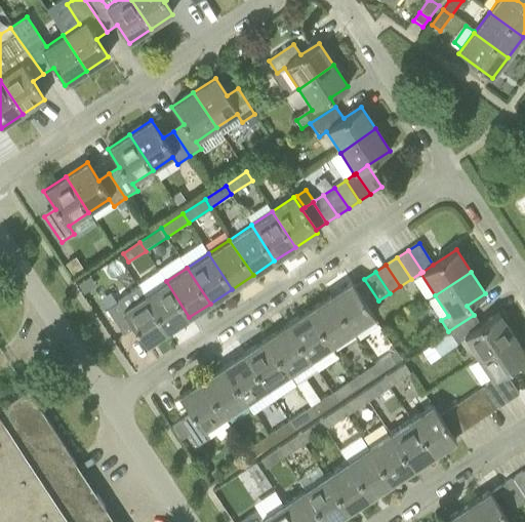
[(364,279),(354,286),(367,308),(378,300),(364,279)]
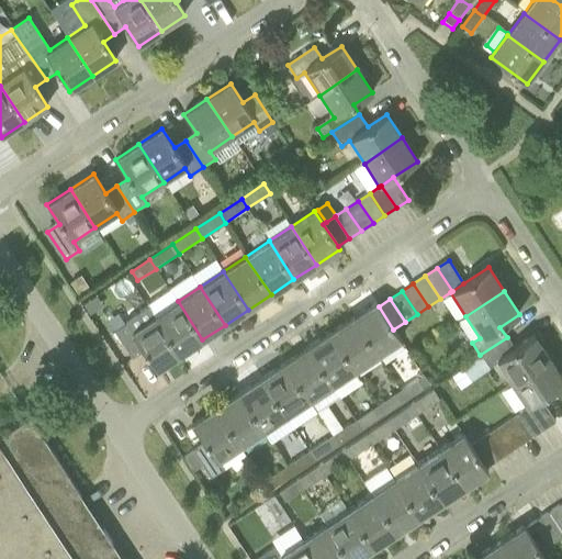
[(179,355),(202,339),(178,301),(154,316),(179,355)]
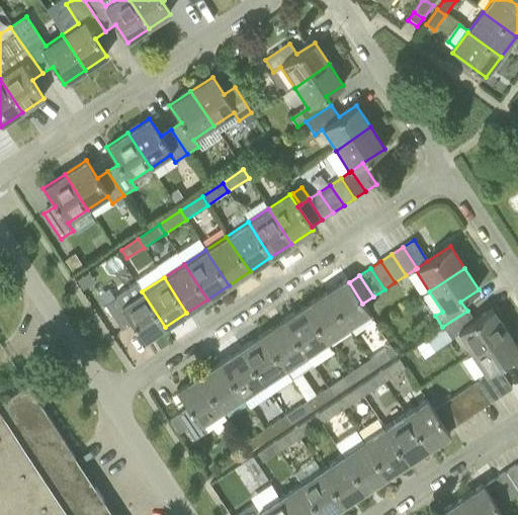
[(325,292),(348,328),(369,314),(362,304),(349,282),(346,279),(325,292)]
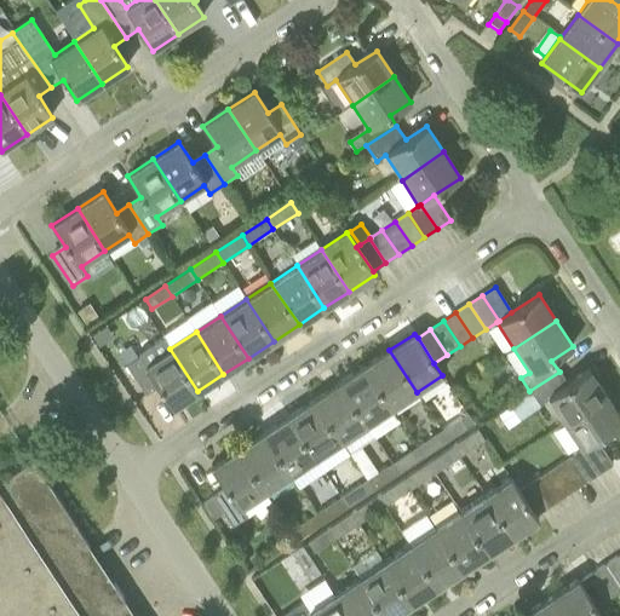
[(172,408),(197,391),(170,349),(165,340),(141,357),(126,366),(145,396),(159,387),(172,408)]
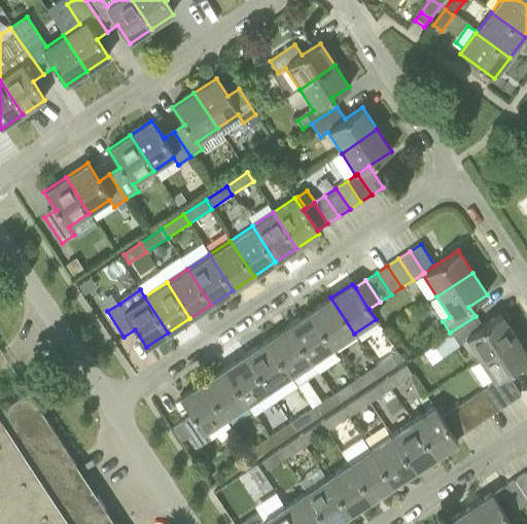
[(332,348),(354,334),(330,298),(309,312),(332,348)]
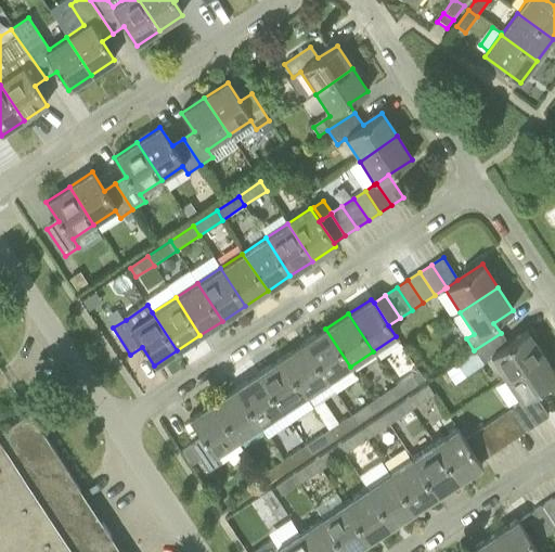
[(328,382),(350,367),(325,329),(302,344),(328,382)]
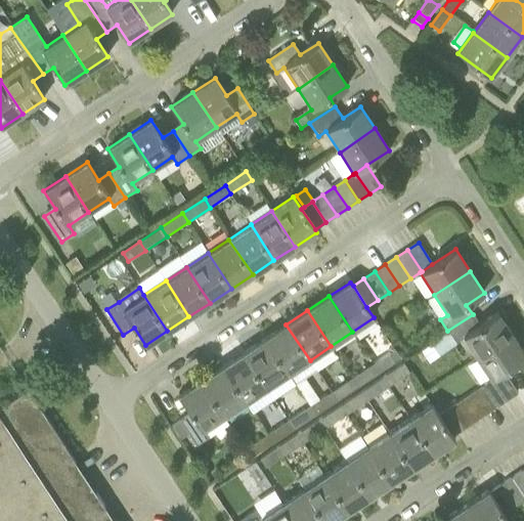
[(476,358),(512,335),(497,313),(479,324),(473,314),(447,331),(455,343),(463,339),(476,358)]
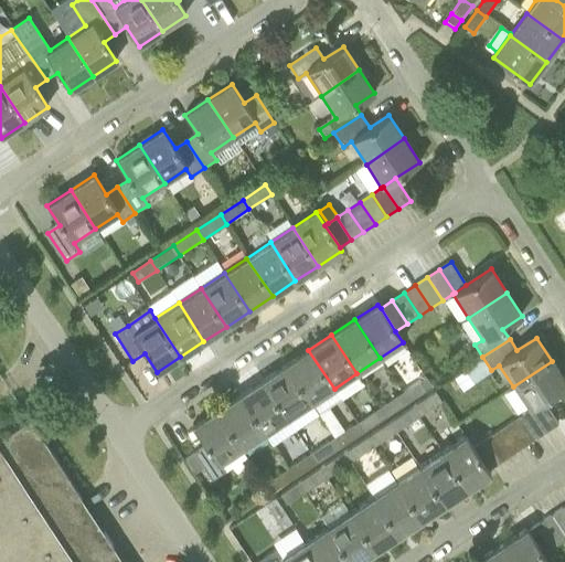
[(342,401),(334,389),(308,350),(285,366),(311,404),(319,415),(342,401)]
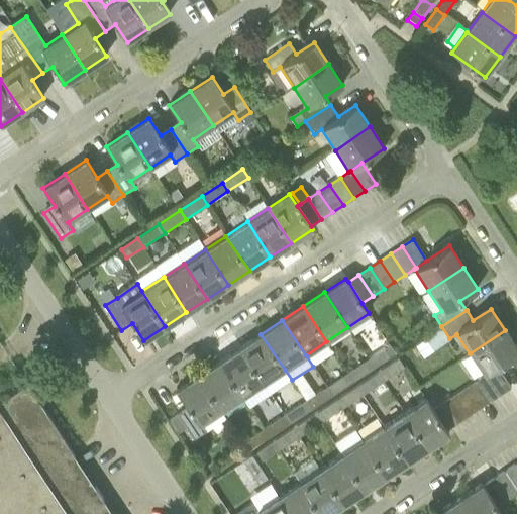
[(486,374),(497,367),(516,352),(516,348),(505,330),(470,353),(484,376),(486,374)]
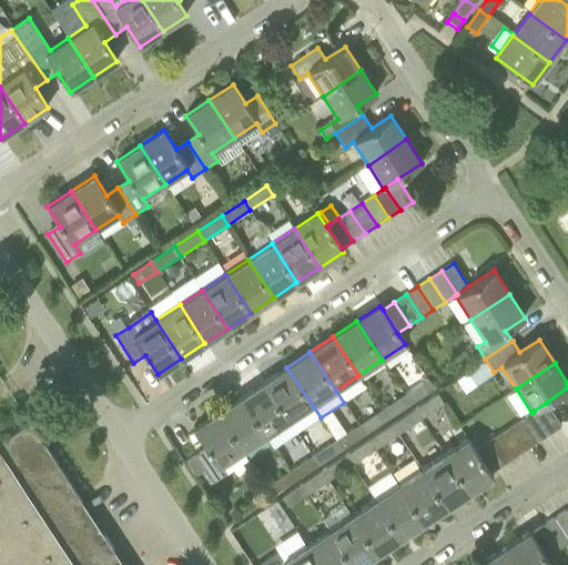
[(290,421),(313,406),(286,367),(264,383),(290,421)]
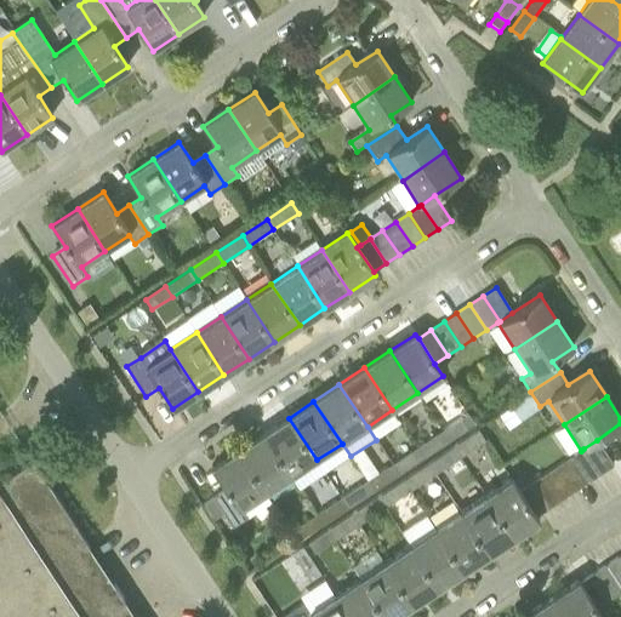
[(291,476),(317,460),(289,418),(263,434),(291,476)]
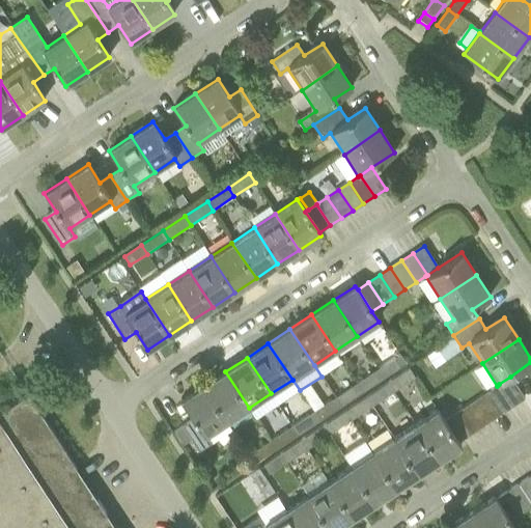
[(378,369),(384,379),(400,367),(394,358),(378,369)]
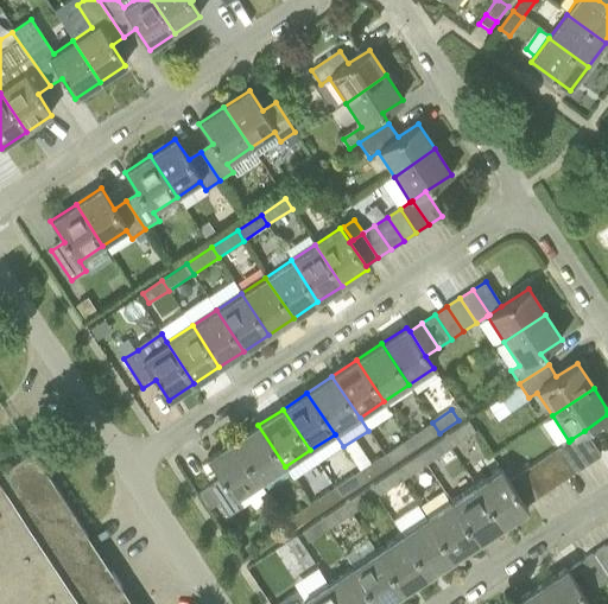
[(443,438),(450,449),(474,432),(468,421),(443,438)]
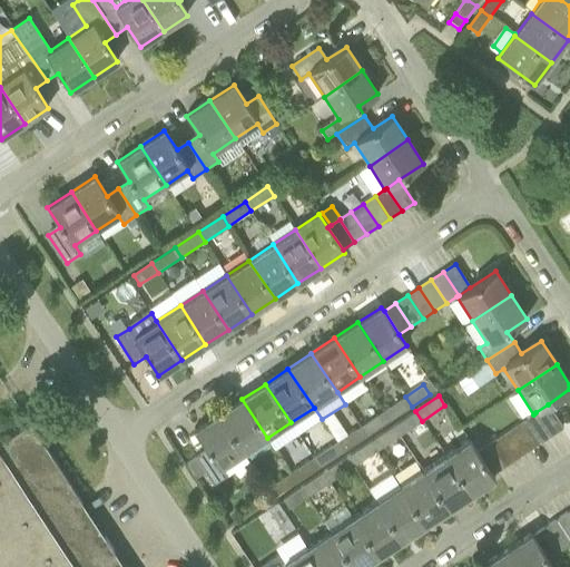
[(382,412),(389,422),(412,407),(405,397),(382,412)]
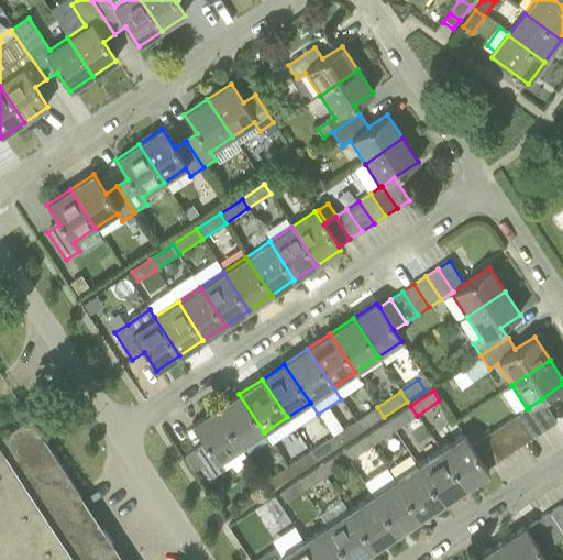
[(241,448),(264,432),(239,394),(216,409),(241,448)]
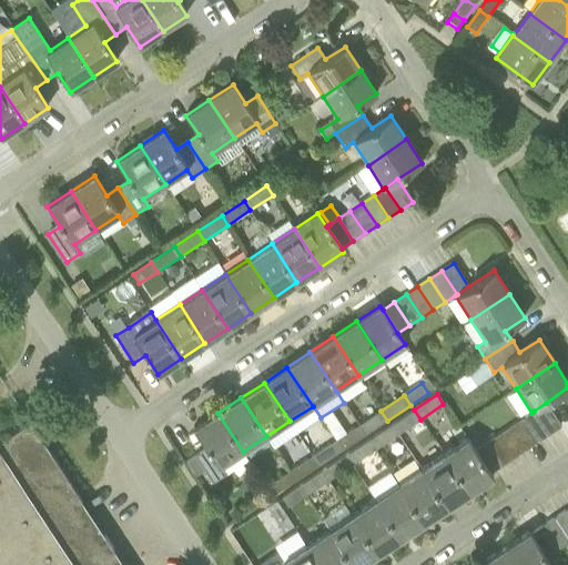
[(546,403),(534,411),(549,434),(561,426),(546,403)]
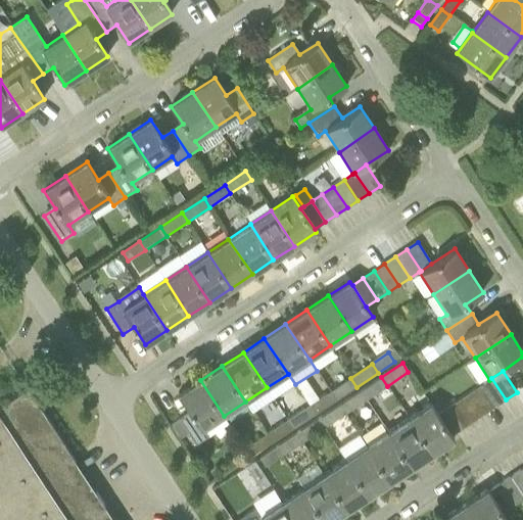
[(360,391),(365,400),(387,386),(381,377),(360,391)]
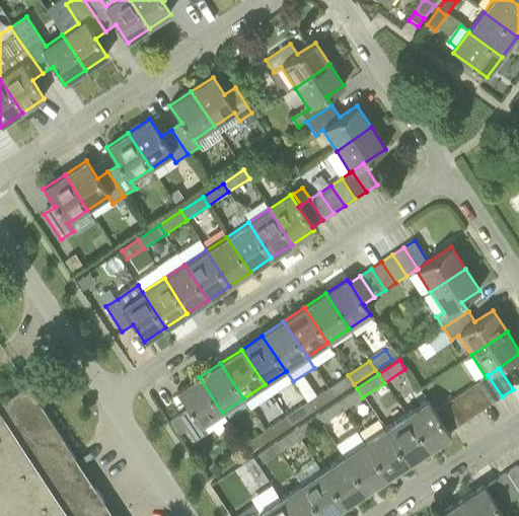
[(327,389),(332,397),(354,384),(348,375),(327,389)]
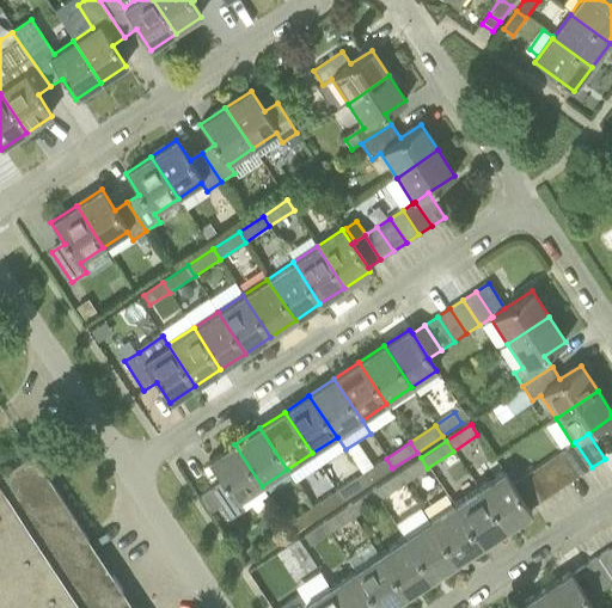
[(575,442),(573,444),(562,450),(579,476),(592,467),(575,442)]
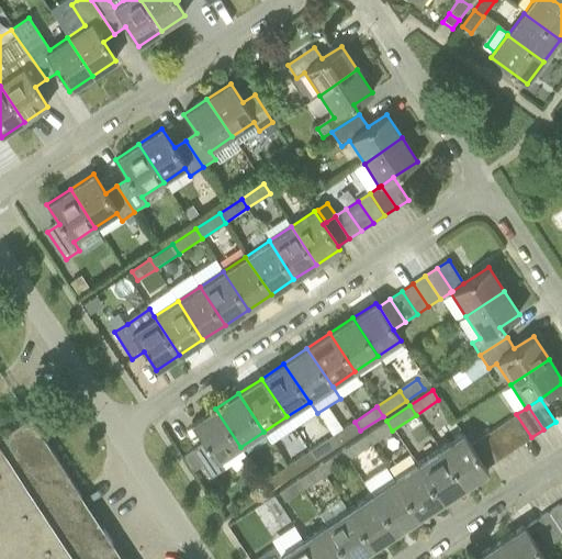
[(218,461),(240,447),(215,409),(192,424),(204,443),(193,451),(203,467),(211,478),(224,469),(218,461)]
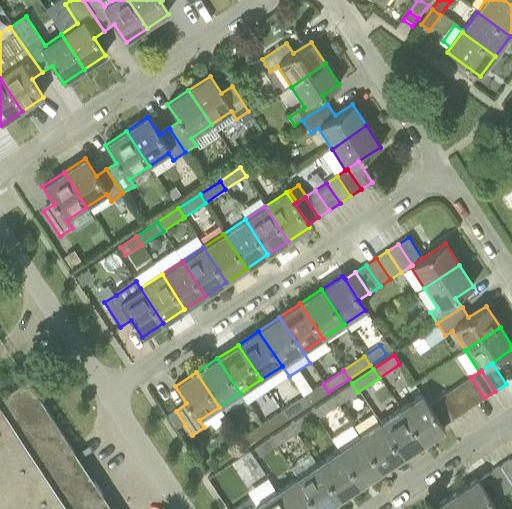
[(484,398),(470,377),(460,384),(474,405),(484,398)]
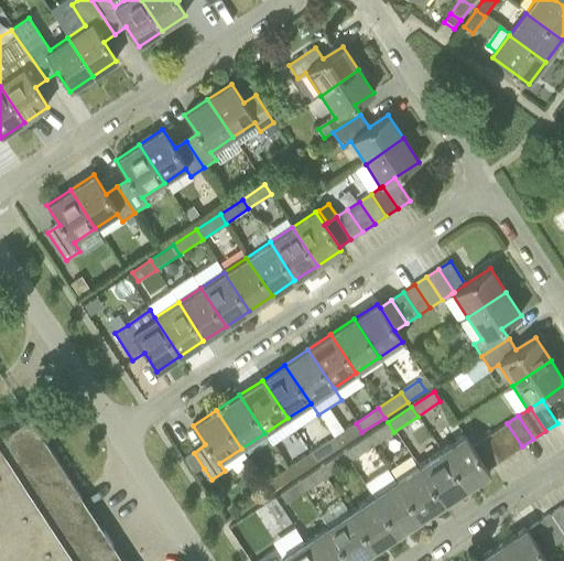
[(122,560),(29,419),(0,438),(0,560),(122,560)]
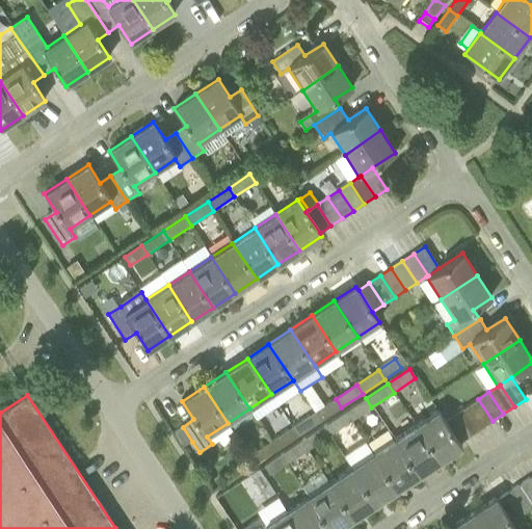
[(344,413),(350,422),(371,407),(366,398),(344,413)]
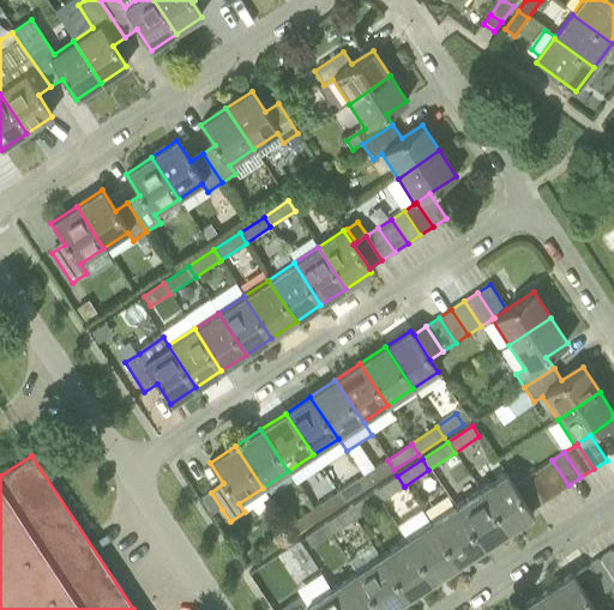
[(362,477),(368,487),(393,470),(387,460),(362,477)]
